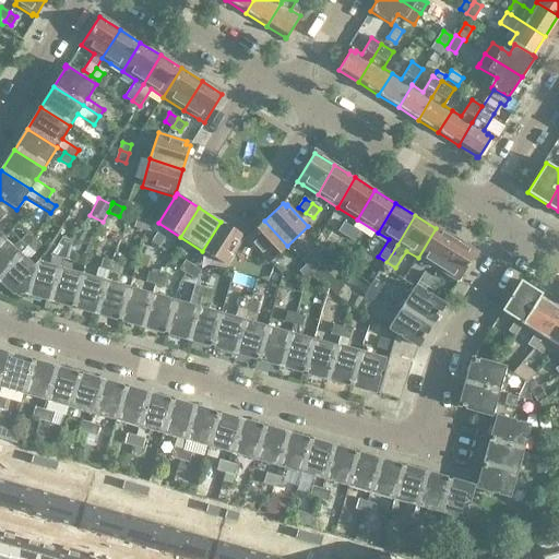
[(144,230),(147,222),(137,217),(133,227),(144,230)]
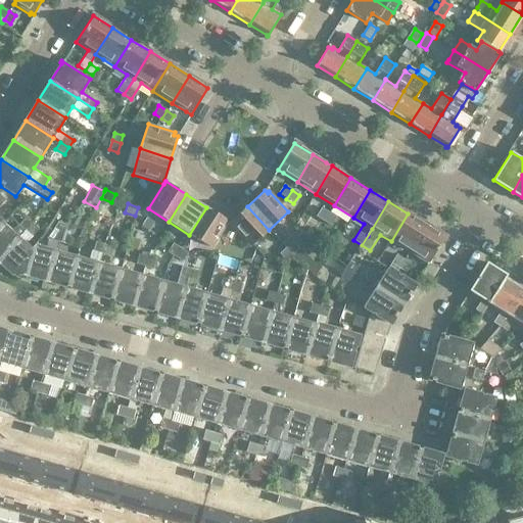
[(230,222),(228,223),(249,247),(269,230),(247,206),(230,222)]
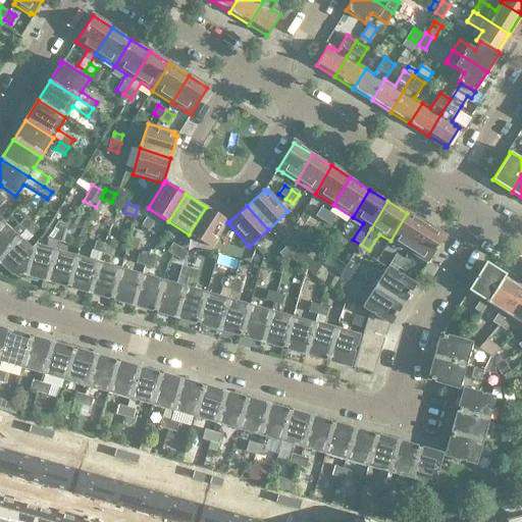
[(206,207),(189,235),(211,248),(227,222),(228,221),(206,207)]
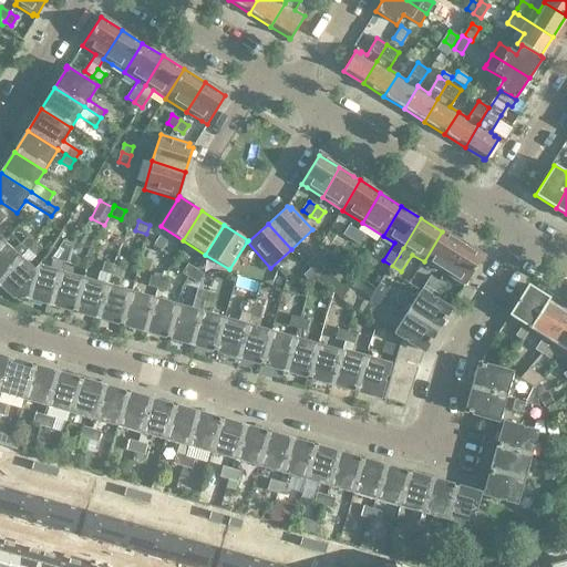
[(351,241),(358,233),(349,227),(343,236),(351,241)]
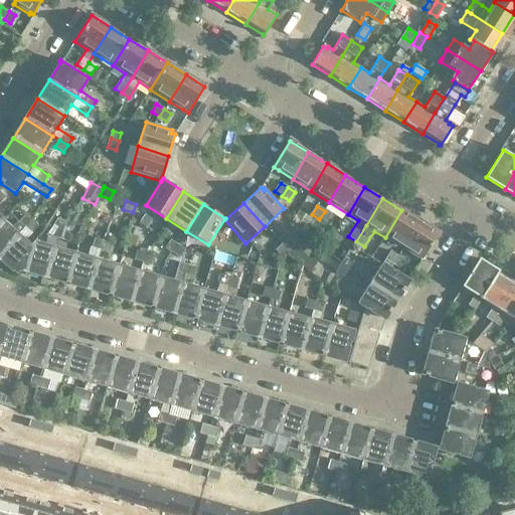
[(401,210),(385,237),(403,249),(419,221),(401,210)]
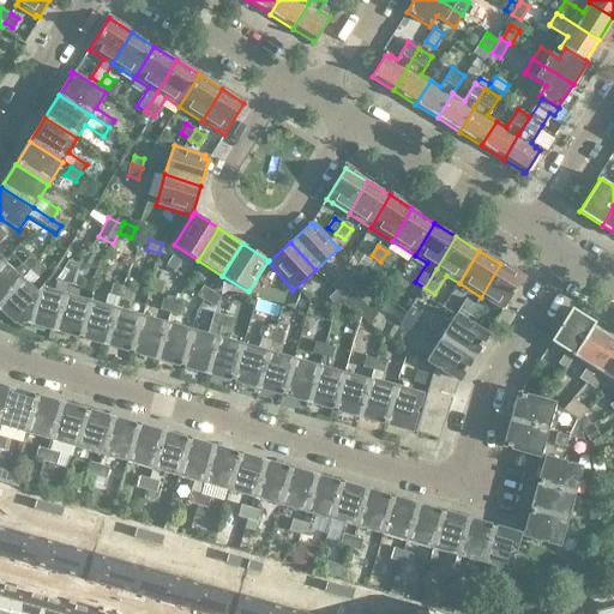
[(396,257),(387,252),(380,262),(390,268),(396,257)]
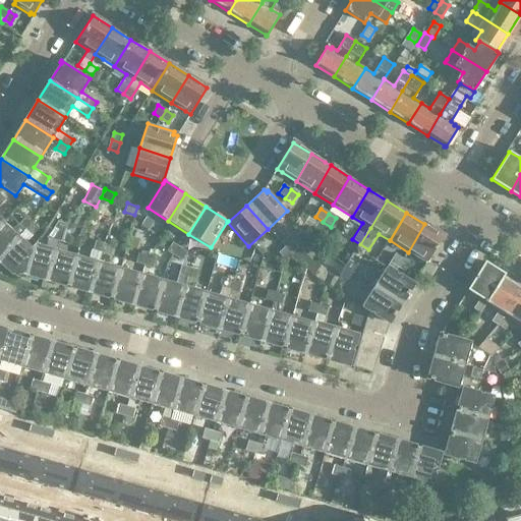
[(3,222),(0,225),(0,258),(19,237),(32,223),(25,217),(18,225),(17,223),(11,230),(3,222)]
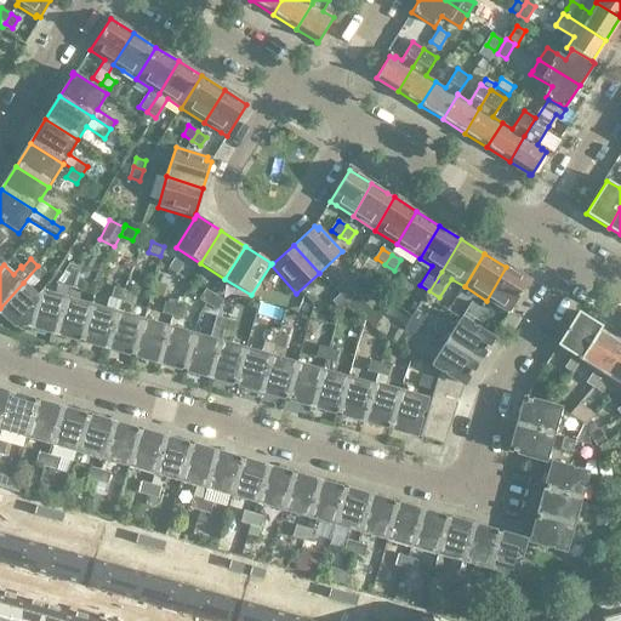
[(182,267),(172,261),(167,271),(176,277),(182,267)]
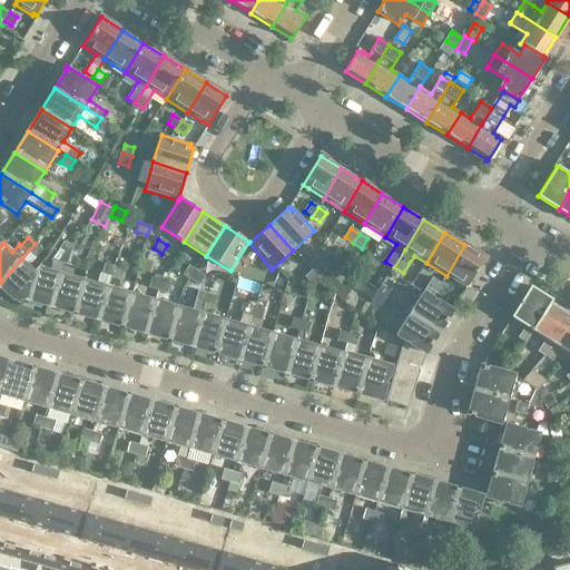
[(21,259),(0,283),(0,287),(16,302),(22,298),(26,300),(35,271),(28,265),(41,251),(35,244),(21,259)]
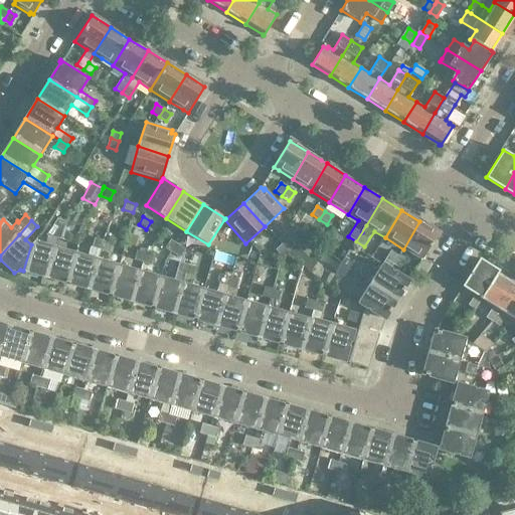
[(31,244),(23,271),(41,276),(50,245),(55,236),(64,222),(57,220),(46,233),(48,234),(45,243),(34,240),(31,244)]
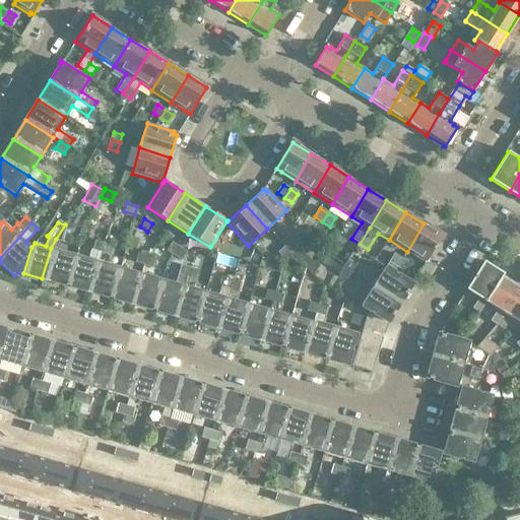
[(424,223),(407,252),(426,263),(442,236),(424,223)]
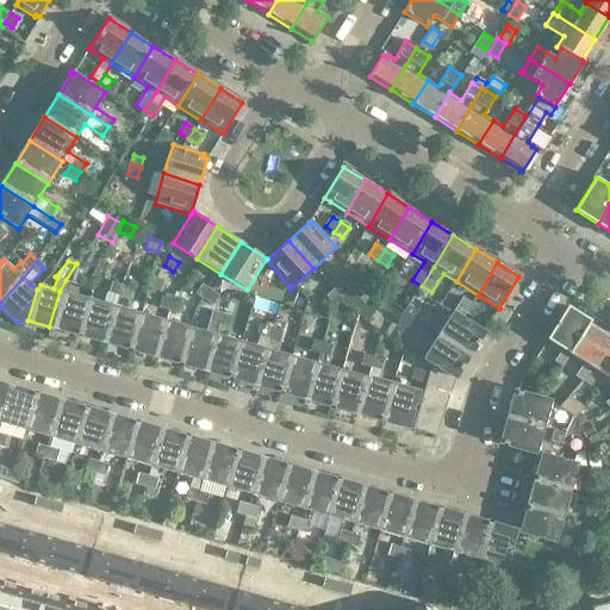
[(78,284),(81,273),(76,272),(79,265),(76,263),(66,280),(78,284)]
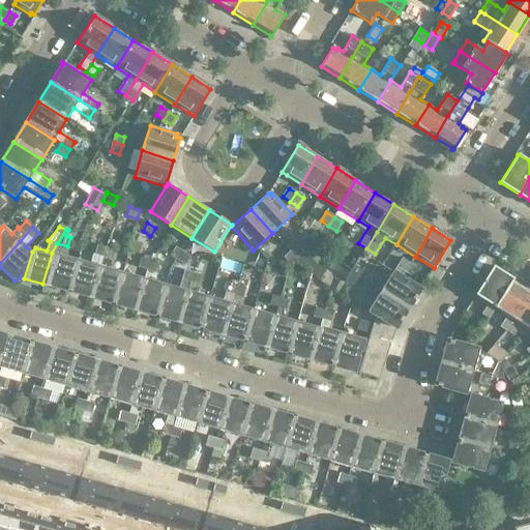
[(102,246),(96,244),(90,263),(74,259),(65,290),(87,296),(96,265),(102,246)]
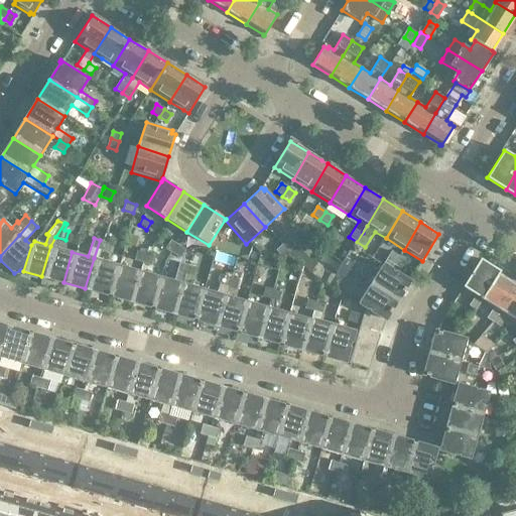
[(106,261),(112,243),(100,240),(94,258),(85,288),(107,294),(115,264),(106,261)]
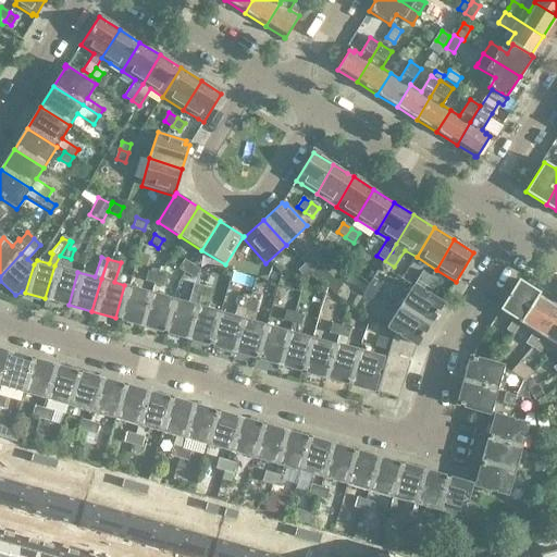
[(312,259),(305,267),(312,274),(319,268),(312,259)]
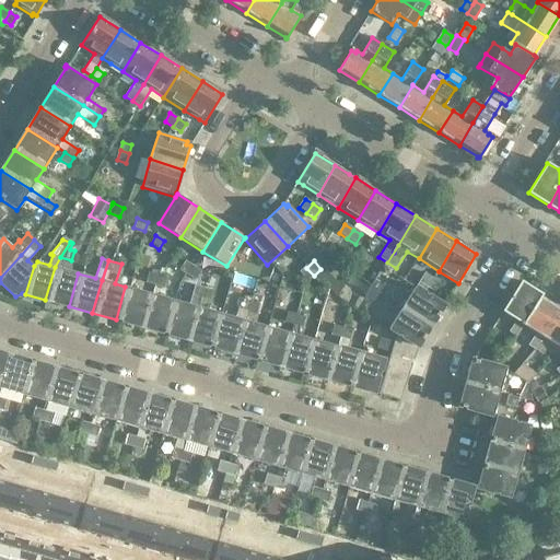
[(193,268),(186,264),(179,271),(187,277),(193,268)]
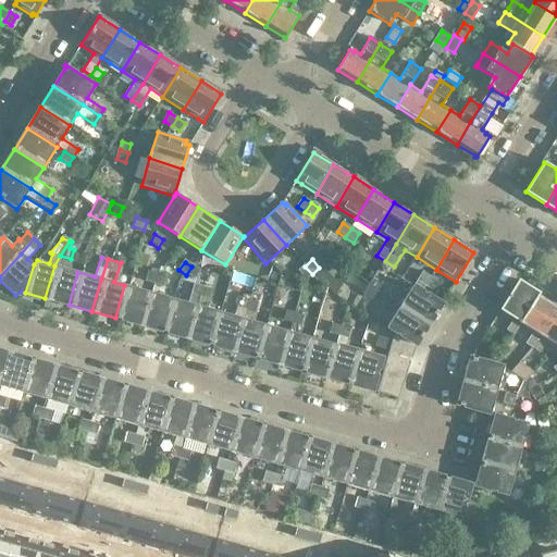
[(77,272),(69,269),(54,265),(45,298),(69,305),(77,272)]
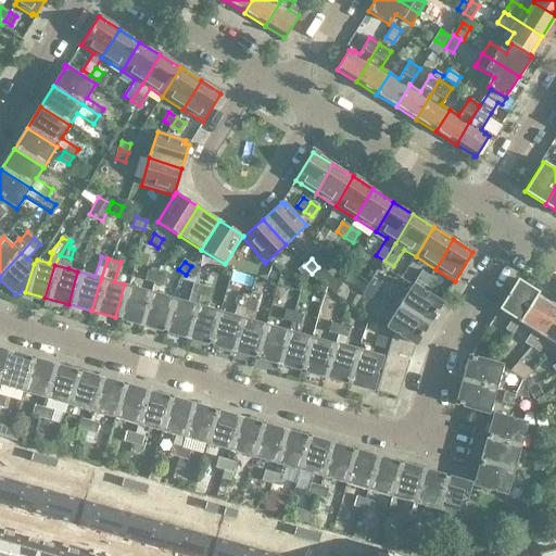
[(199,270),(191,266),(186,275),(192,280),(199,270)]
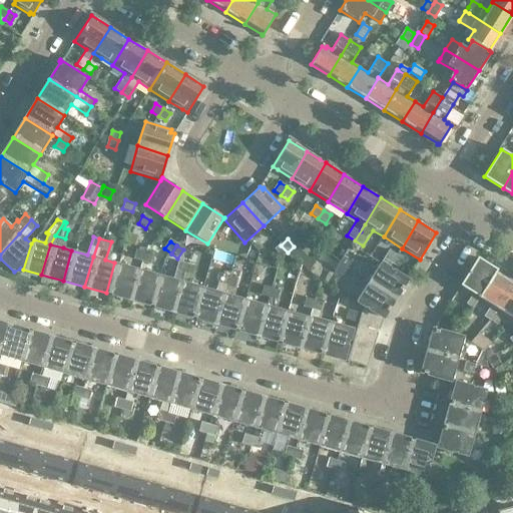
[(288,252),(281,245),(275,250),(282,259),(288,252)]
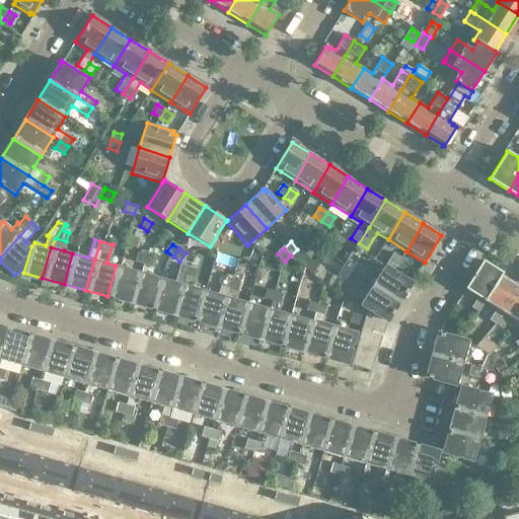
[(317,269),(298,249),(291,255),(310,276),(317,269)]
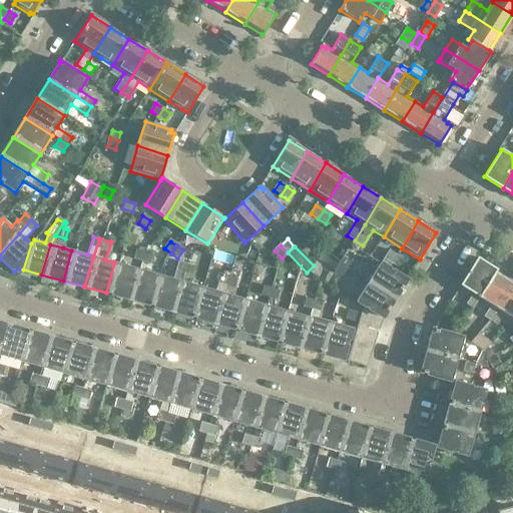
[(114,263),(106,293),(127,299),(136,269),(141,250),(136,249),(131,267),(114,263)]
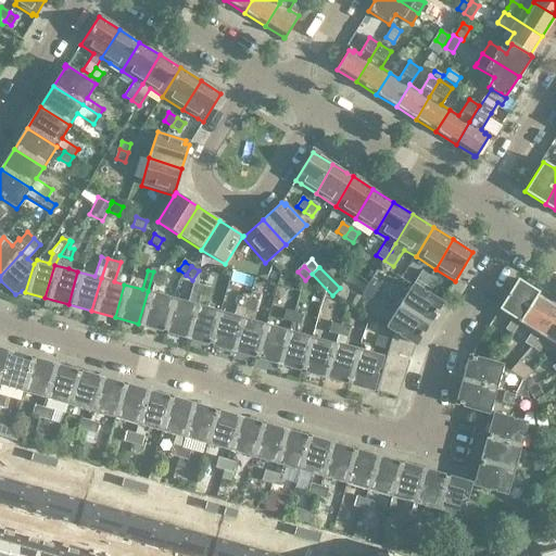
[(148,291),(138,324),(141,325),(162,330),(171,298),(160,294),(151,292),(154,283),(163,286),(166,276),(153,272),(148,291)]
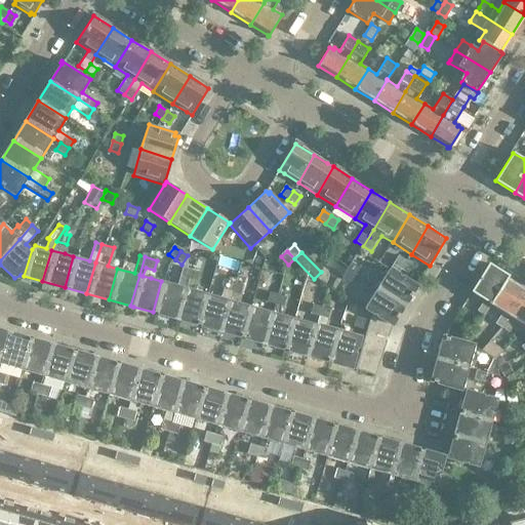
[(401,271),(407,263),(399,257),(394,267),(401,271)]
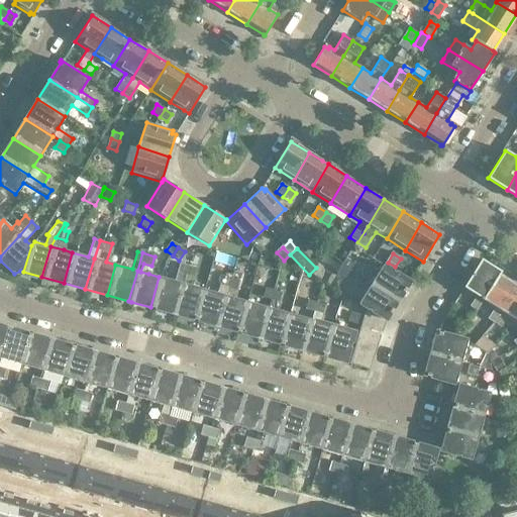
[(408,264),(401,259),(395,267),(402,272),(408,264)]
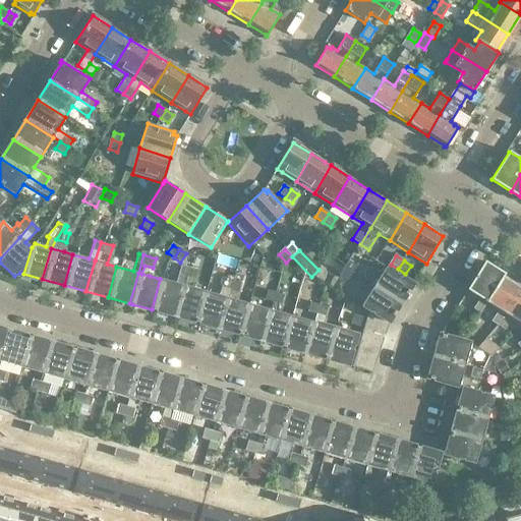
[(484,262),(467,290),(471,292),(479,298),(472,308),(480,313),(486,303),(504,276),(505,275),(484,262)]
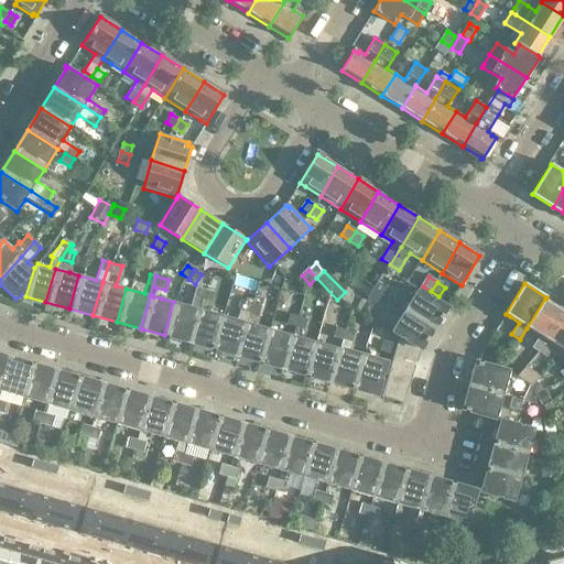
[(372,292),(382,297),(387,290),(378,284),(372,292)]
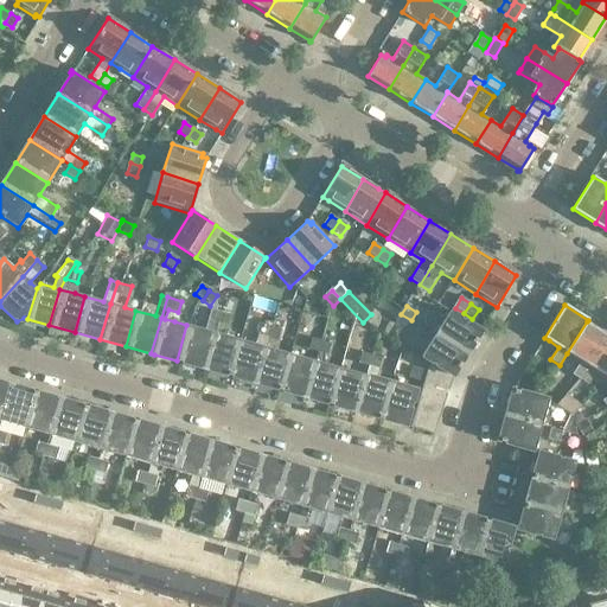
[(186,325),(177,360),(202,368),(212,332),(215,323),(218,312),(211,310),(205,330),(186,325)]
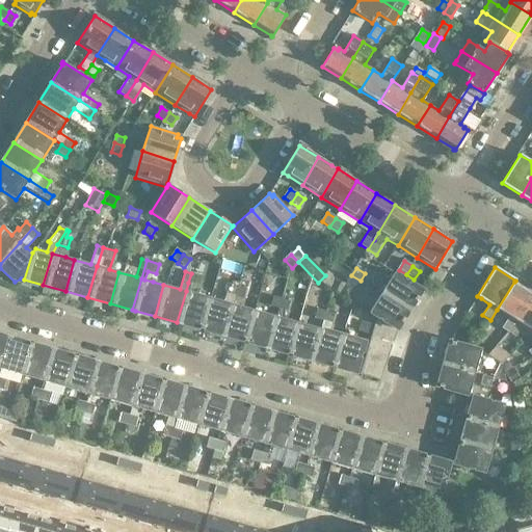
[(395,271),(381,292),(409,310),(422,290),(417,287),(418,286),(395,271)]
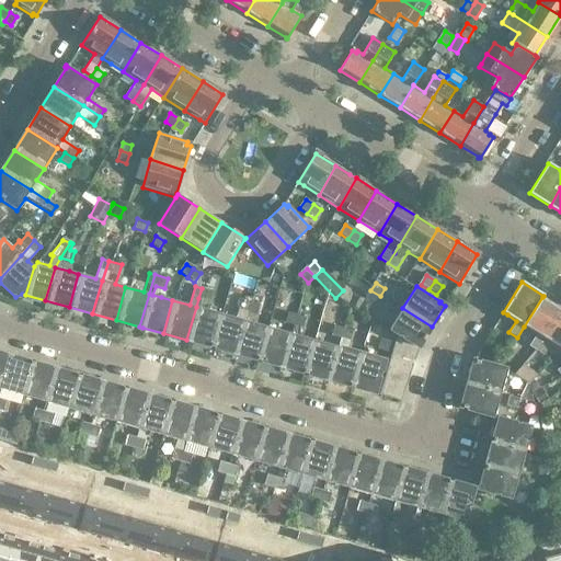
[(202,288),(198,298),(210,301),(213,290),(202,288)]
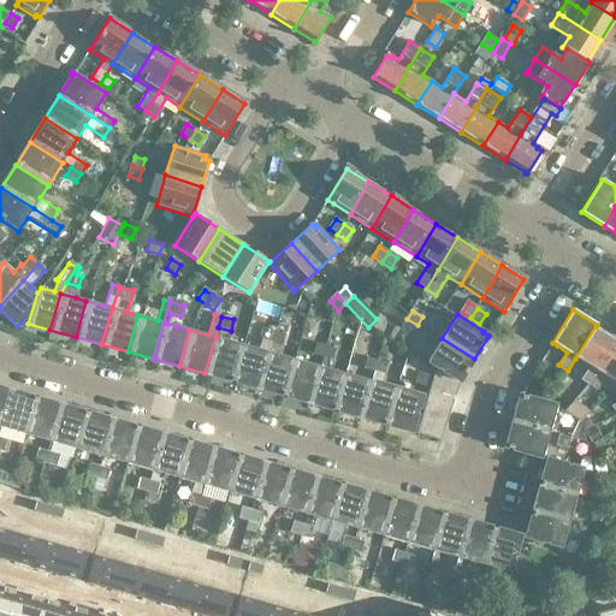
[(418,325),(407,319),(402,327),(412,335),(418,325)]
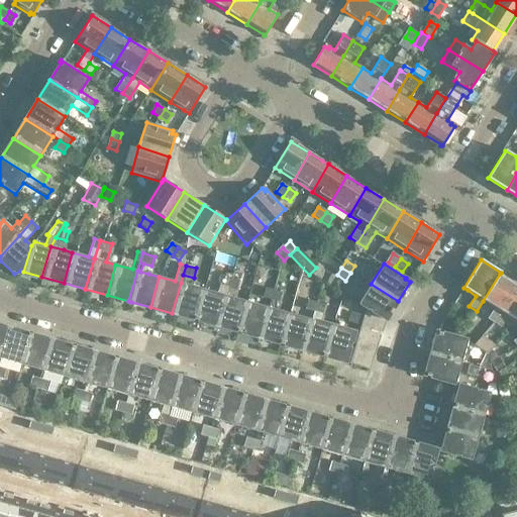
[(516,284),(500,274),(483,301),(494,309),(487,318),(494,323),(516,286),(516,284)]
